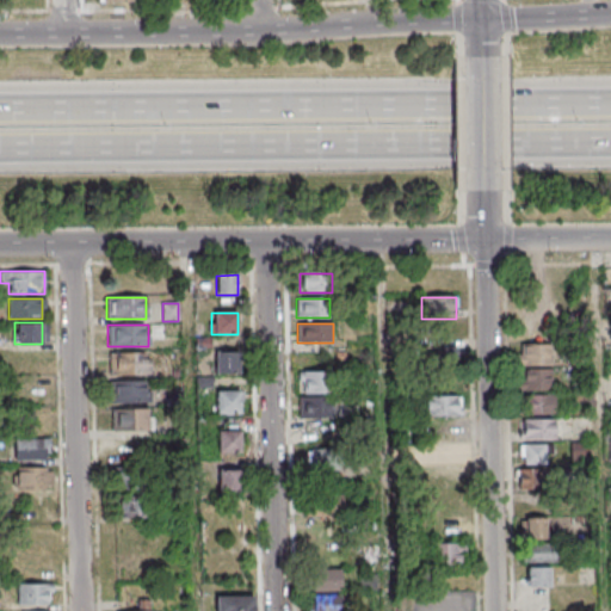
[(520,365),(551,365),(551,344),(520,344),(520,365)]
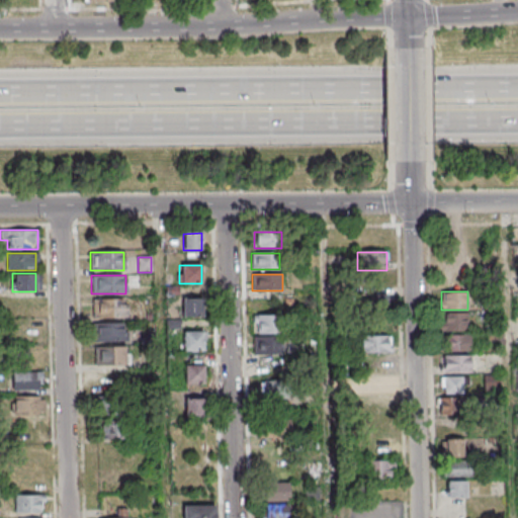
[(357,316),(390,316),(390,295),(357,295),(357,316)]
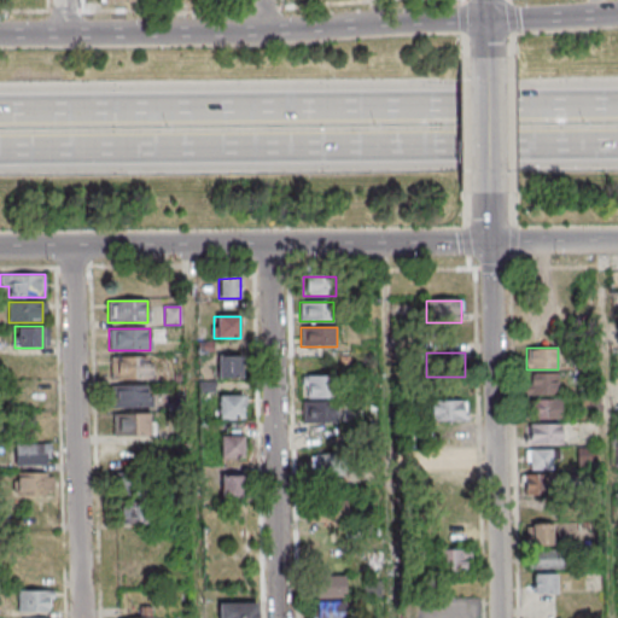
[(111,379),(151,379),(151,356),(111,356),(111,379)]
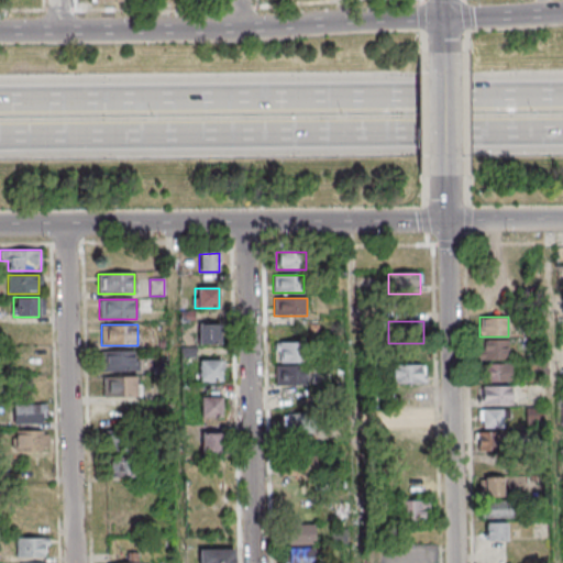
[(198,344),(219,344),(219,326),(198,326),(198,344)]
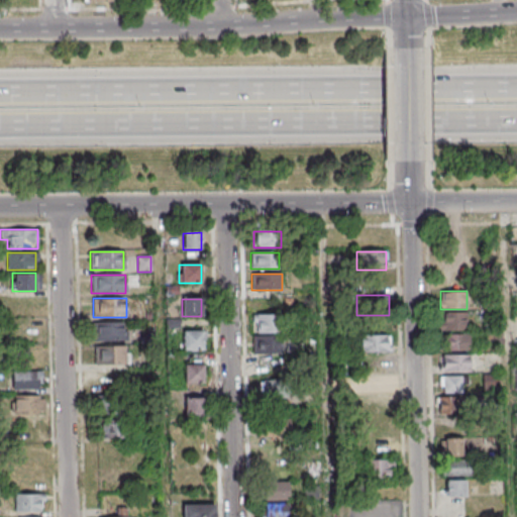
[(467,312),(441,312),(441,330),(467,330),(467,312)]
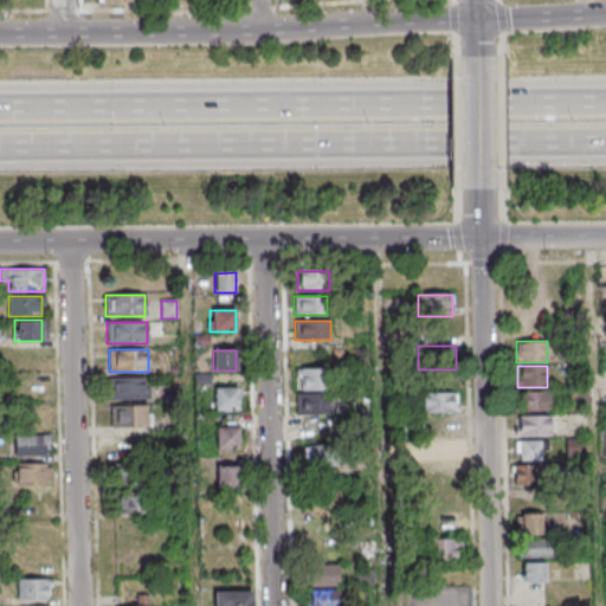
[(329,391),(329,368),(296,368),(296,391),(329,391)]
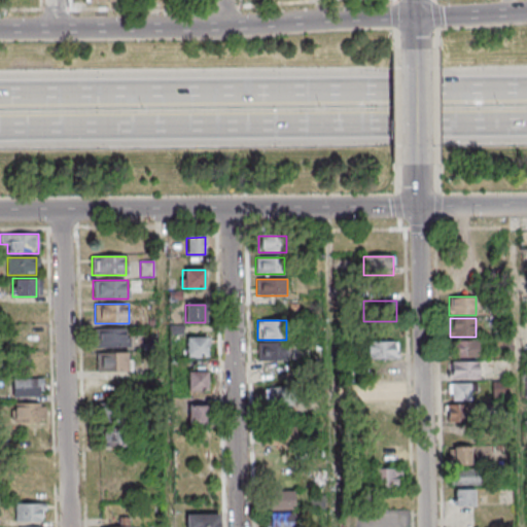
[(95,347),(128,347),(128,328),(95,328),(95,347)]
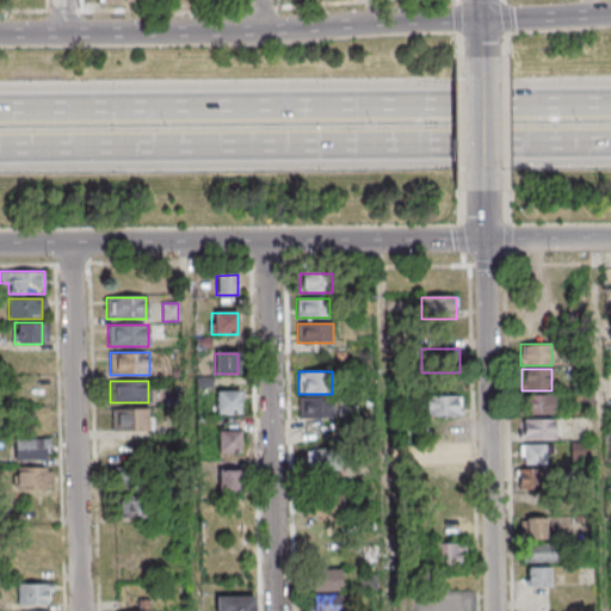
[(216,392),(216,415),(241,415),(240,392),(216,392)]
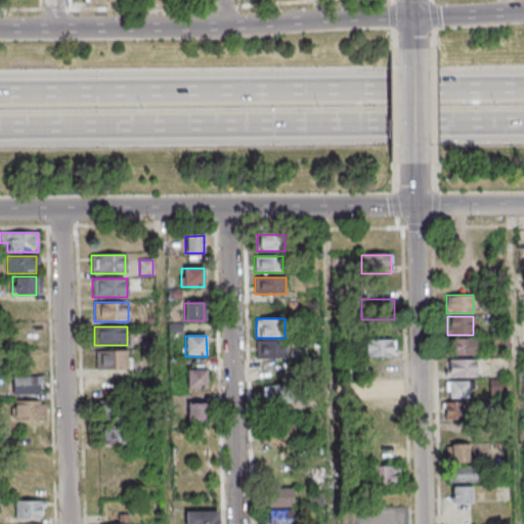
[(447,355),(475,355),(475,338),(447,338),(447,355)]
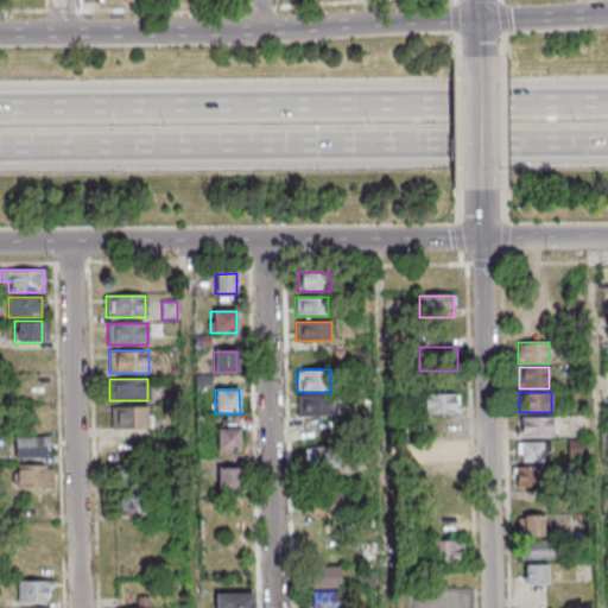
[(460,393),(422,393),(422,413),(460,413),(460,393)]
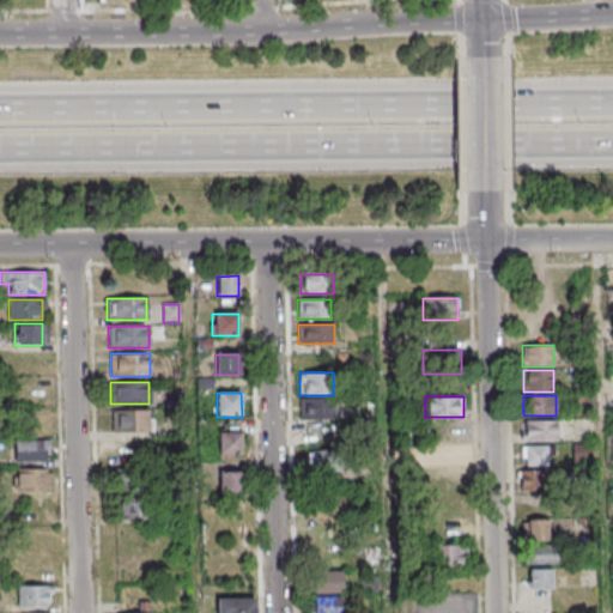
[(333,400),(301,400),(301,422),(333,422),(333,400)]
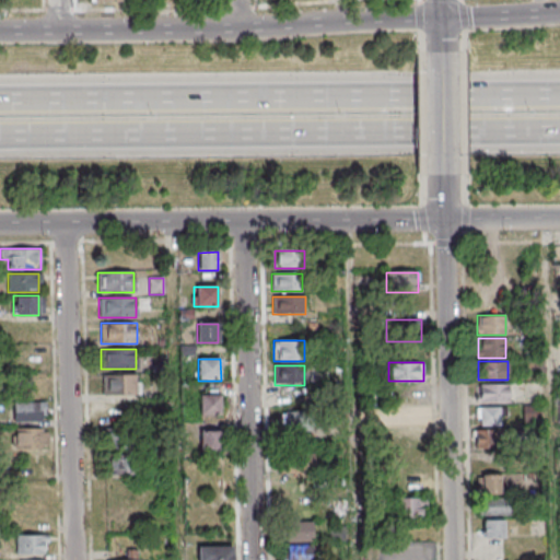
[(103,374),(103,395),(137,395),(137,374),(103,374)]
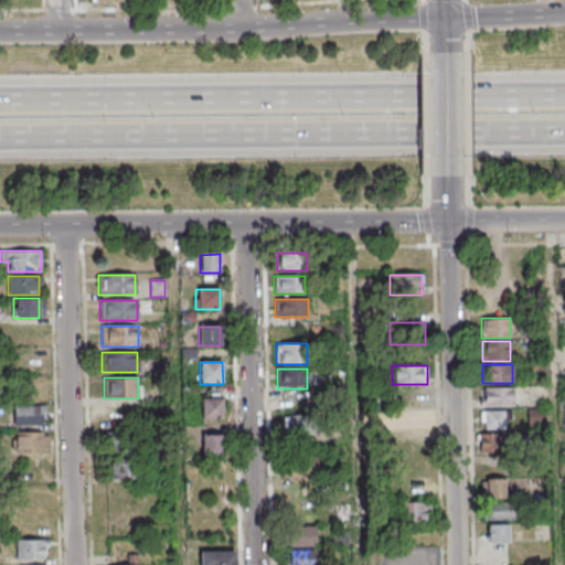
[(515,405),(515,387),(481,387),(481,405),(515,405)]
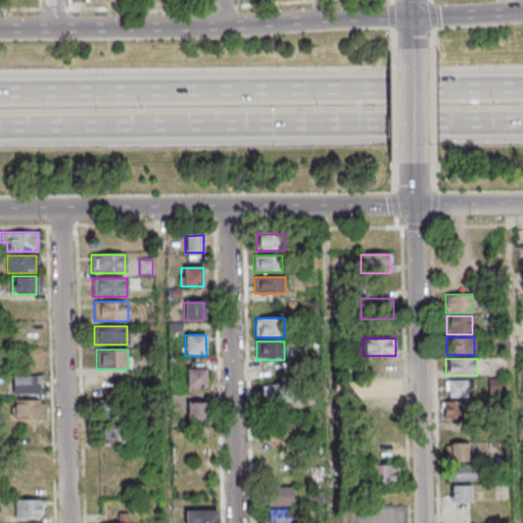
[(186,370),(186,389),(206,389),(206,370),(186,370)]
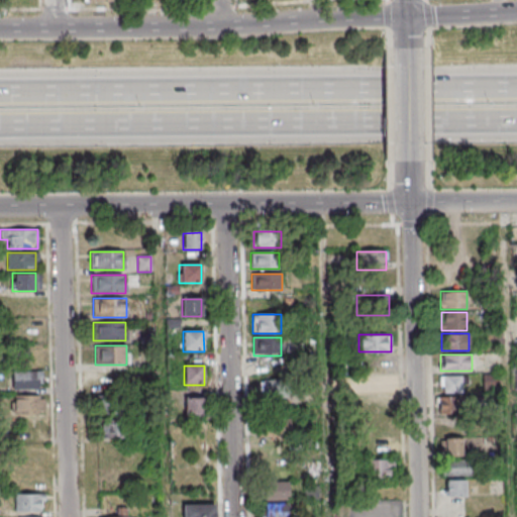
[(41,372),(12,372),(12,390),(41,390),(41,372)]
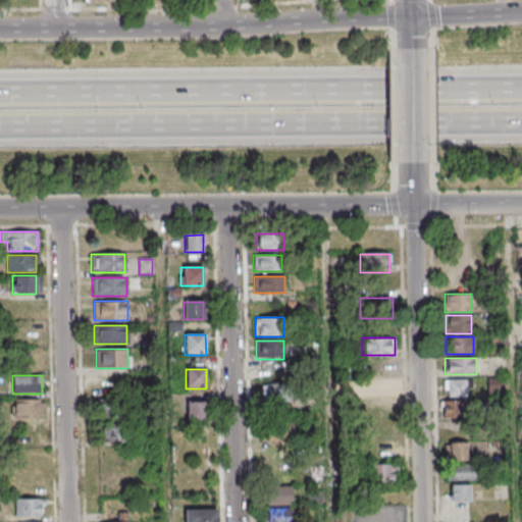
[(396,398),(396,379),(366,379),(366,398),(396,398)]
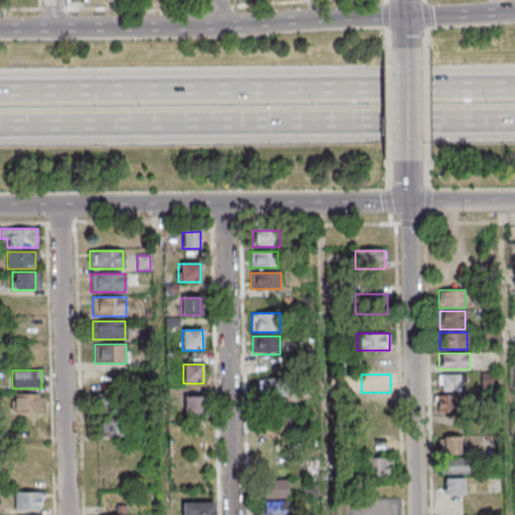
[(466,390),(466,374),(439,374),(438,390),(466,390)]
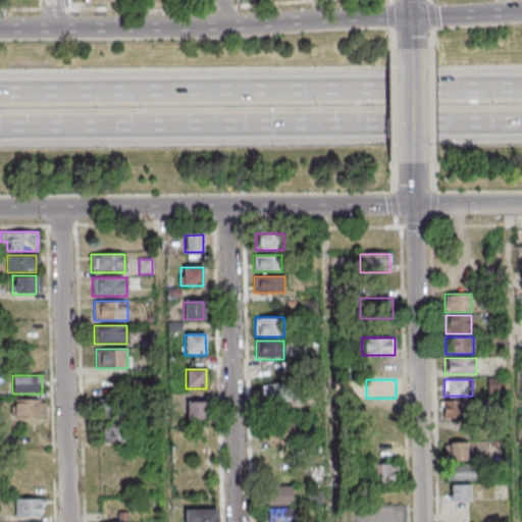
[(263,385),(263,404),(293,404),(293,385),(263,385)]
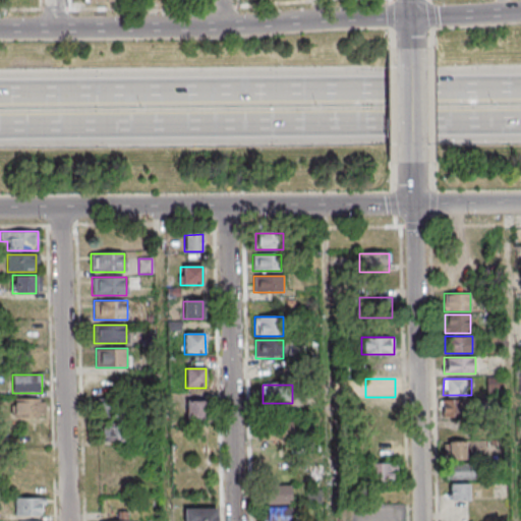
[(12,399),(12,417),(44,417),(44,399),(12,399)]
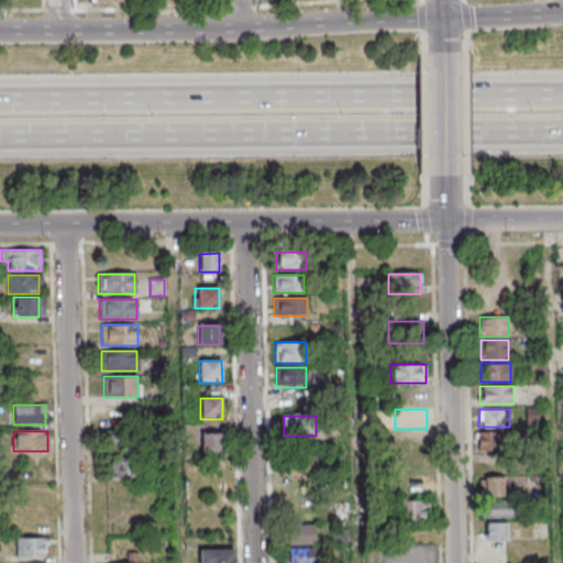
[(105,431),(105,451),(134,451),(134,431),(105,431)]
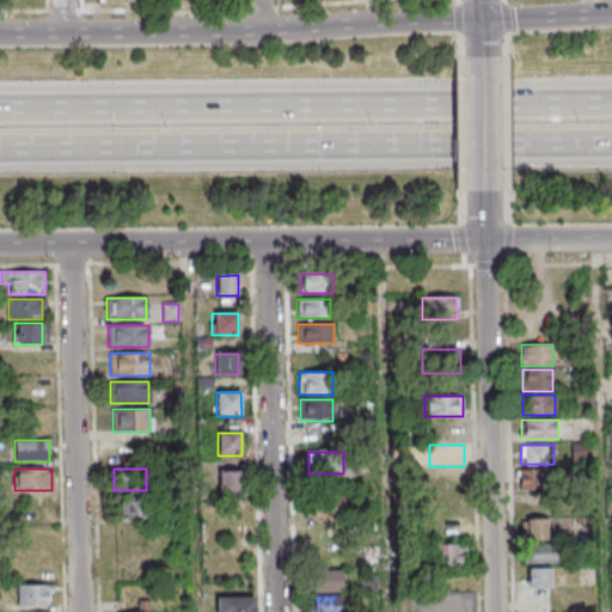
[(519,491),(539,491),(539,470),(519,470),(519,491)]
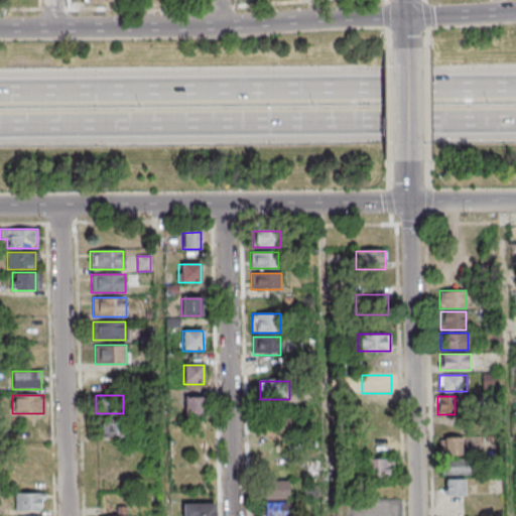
[(183,397),(183,416),(205,416),(205,397),(183,397)]
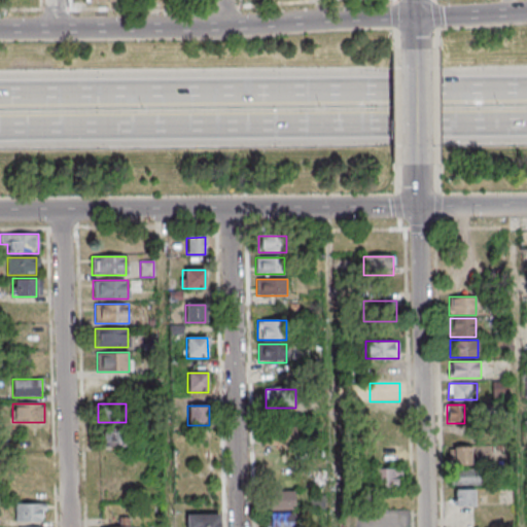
[(101,428),(101,446),(125,446),(125,428),(101,428)]
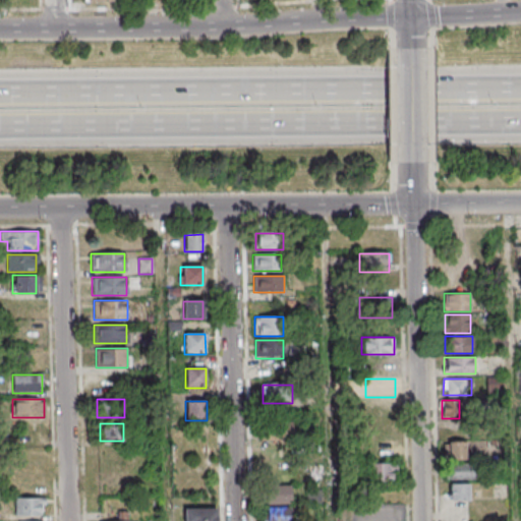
[(446,442),(446,461),(467,461),(467,442),(446,442)]
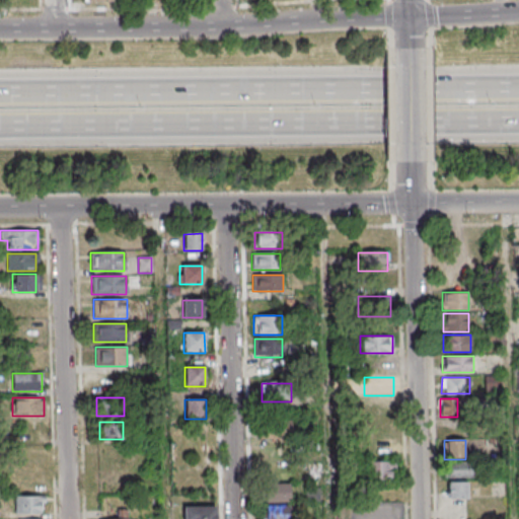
[(365,483),(395,483),(395,462),(365,462),(365,483)]
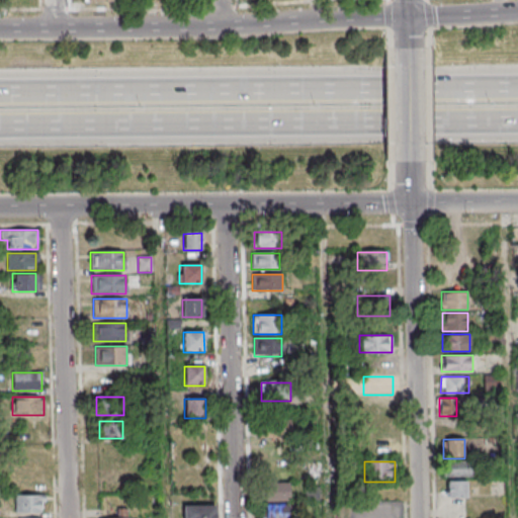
[(475,477),(475,463),(445,463),(445,477),(475,477)]
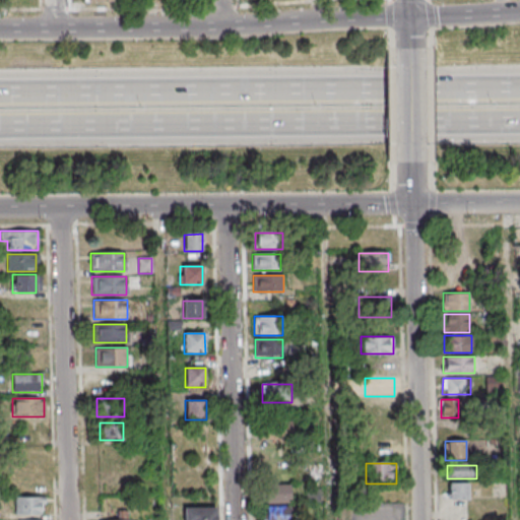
[(469,500),(469,483),(448,483),(448,500),(469,500)]
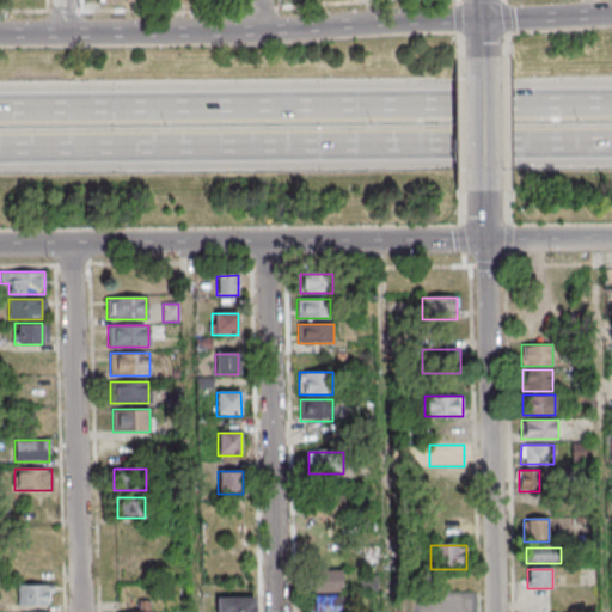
[(312,571),(312,592),(343,592),(343,571),(312,571)]
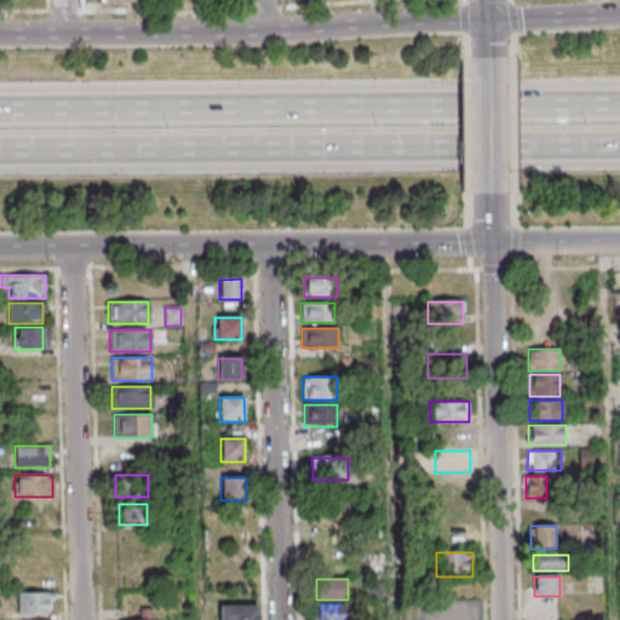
[(366,600),(382,600),(382,584),(366,584),(366,600)]
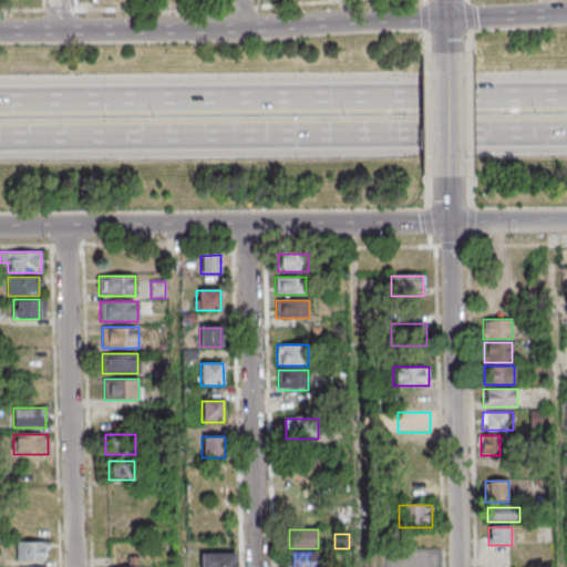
[(48,562),(48,543),(17,543),(17,562),(48,562)]
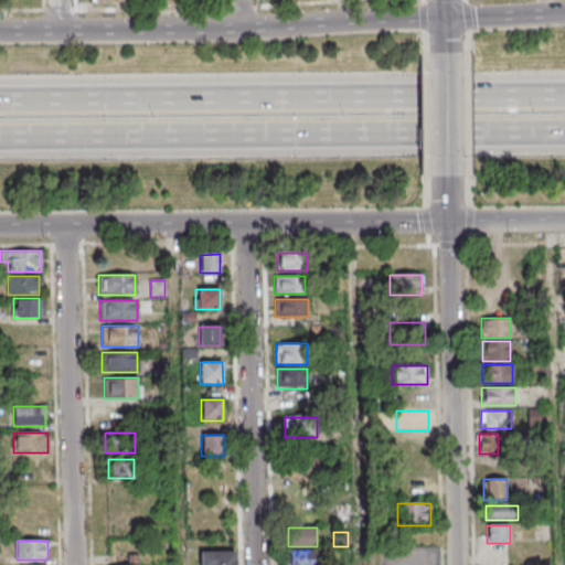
[(289,550),(288,564),(315,564),(316,550),(289,550)]
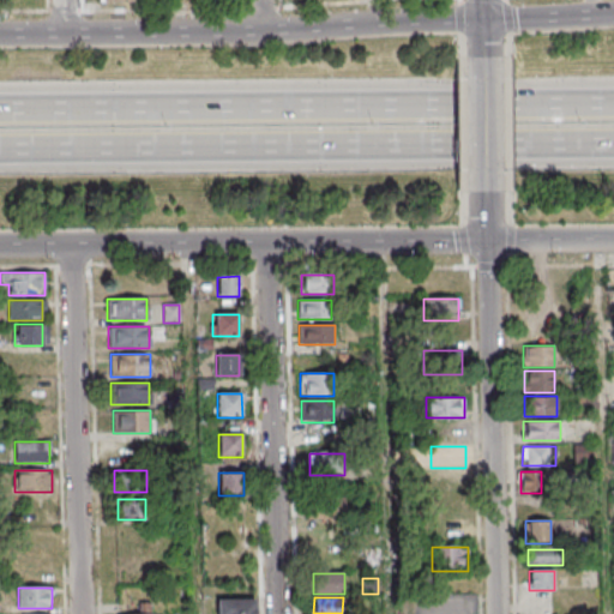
[(257,613),(258,599),(218,599),(217,613),(257,613)]
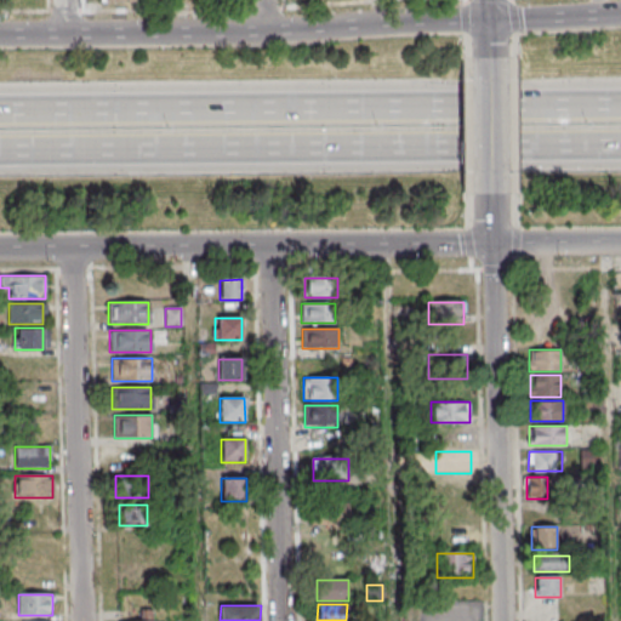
[(119,620),(157,620),(158,610),(140,610),(140,620),(119,620)]
